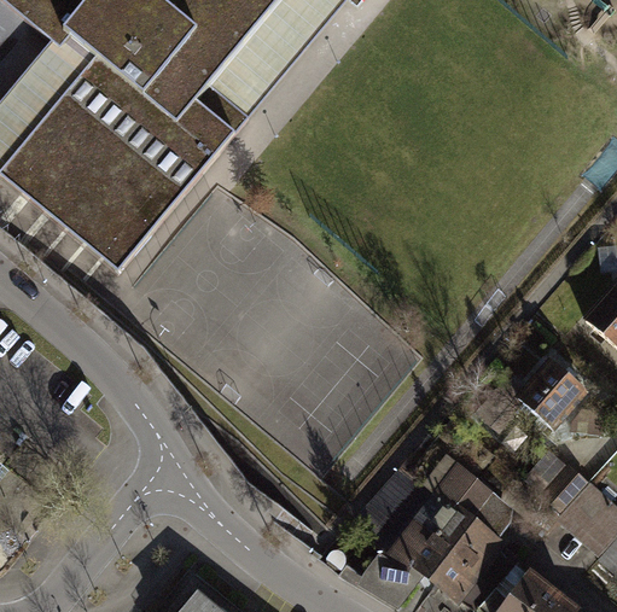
[(7,176),(116,268),(217,149),(246,115),(211,83),(281,0),(9,0),(58,42),(70,29),(99,54),(0,170),(7,176)]
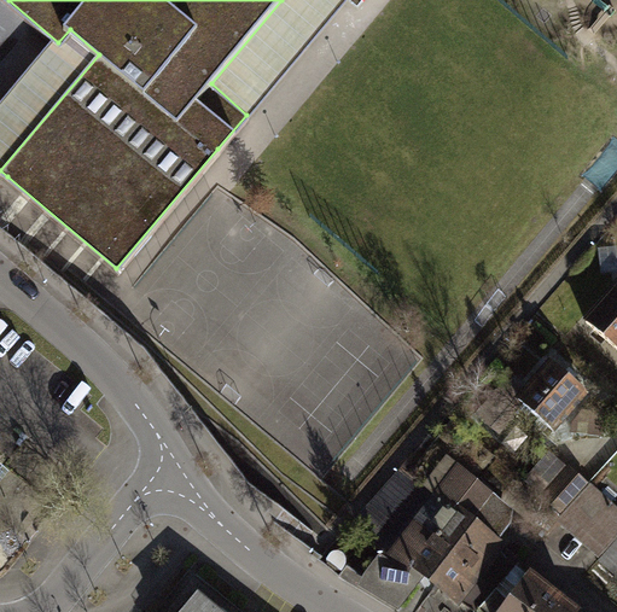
[(616,286),(615,284),(586,316),(616,343),(616,286)]
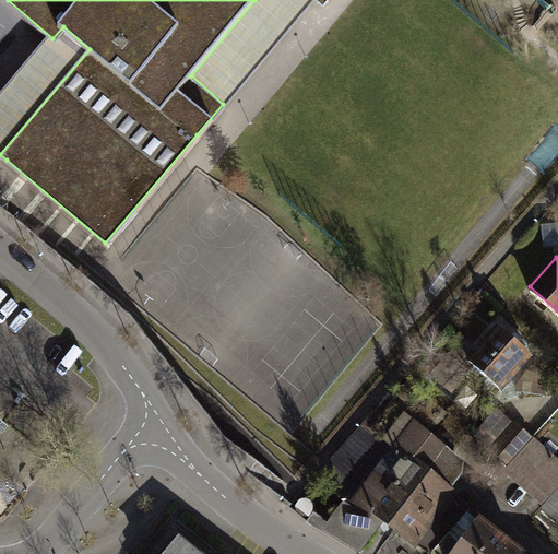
[(469,357),(473,361),(500,385),(530,352),(498,323),(469,357)]
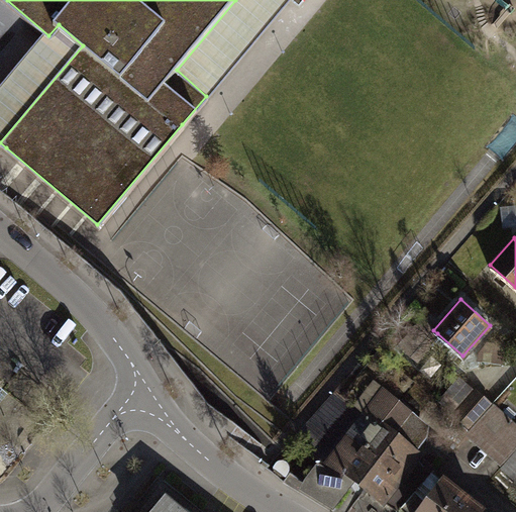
[(428,344),(437,333),(433,330),(421,319),(399,343),(417,360),(429,345),(428,344)]
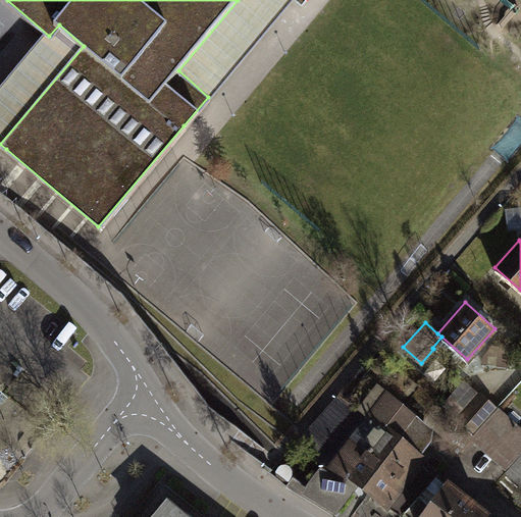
[(519,346),(490,343),(484,350),(482,361),(508,363),(519,346)]
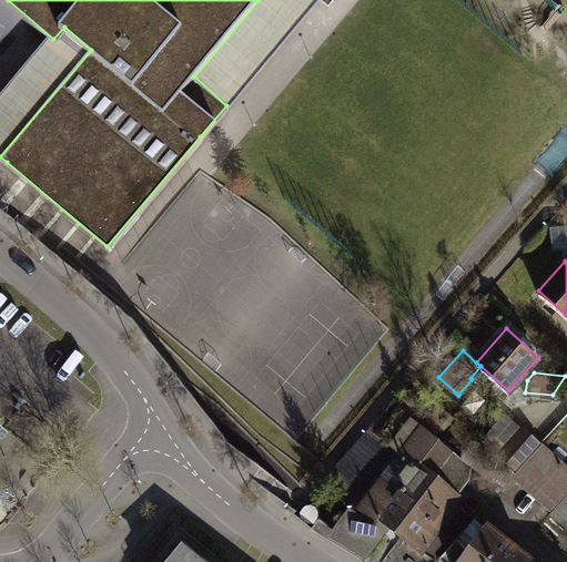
[(367,426),(330,470),(362,498),(354,508),(366,518),(375,508),(393,522),(422,544),(459,498),(449,491),(468,468),(431,437),(451,412),(418,387),(378,433),(367,426)]
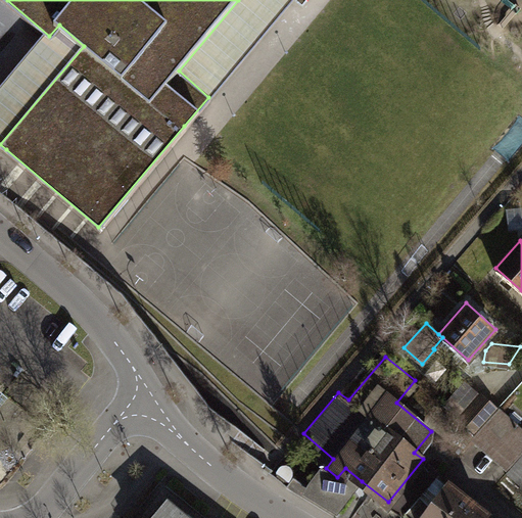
[(459,416),(479,391),(466,379),(444,403),(459,416)]
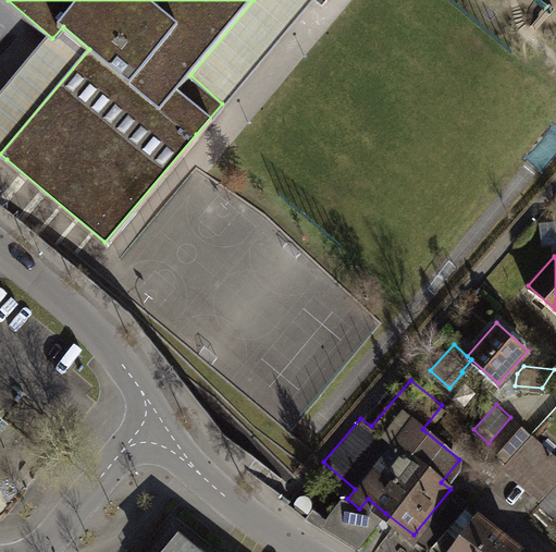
[(530,432),(511,416),(510,417),(489,443),(507,458),(530,432)]
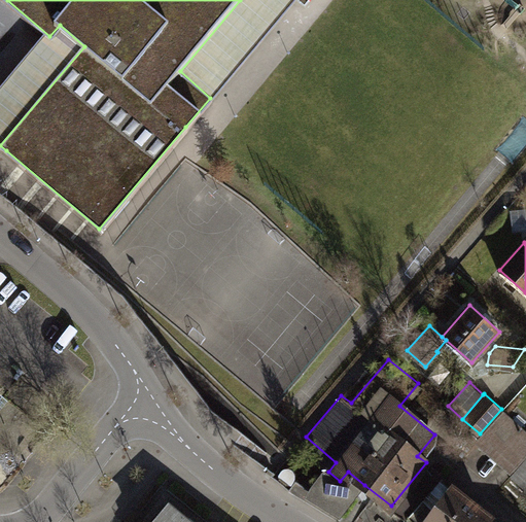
[(525,452),(525,430),(501,409),(480,433),(478,436),(512,467),(525,452)]
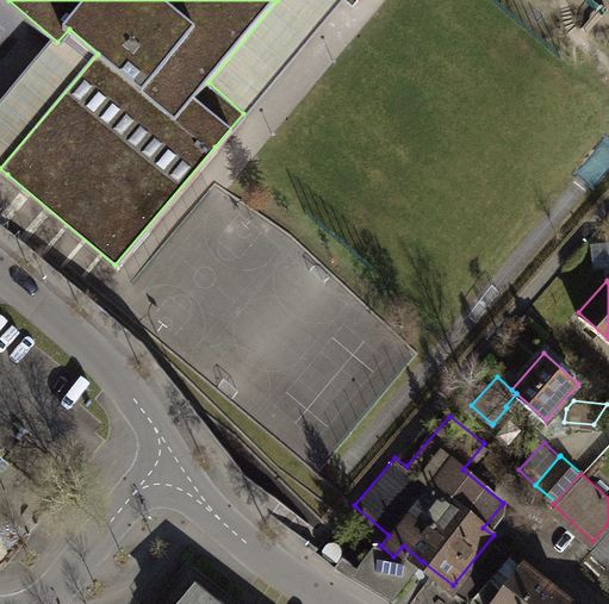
[(608,528),(597,541),(608,552),(608,528)]
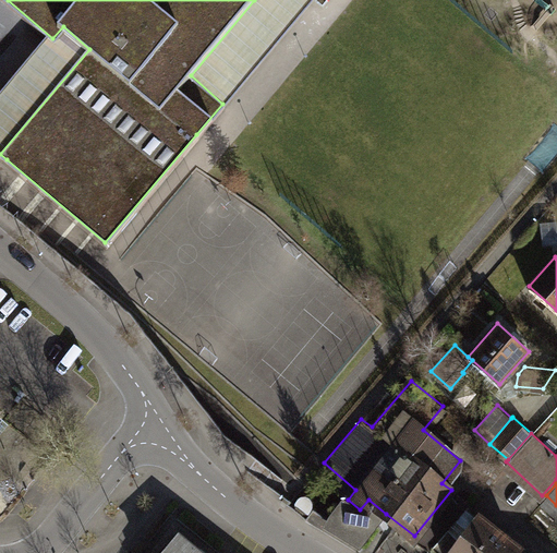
[(386,514),(368,500),(360,509),(348,500),(343,497),(323,524),(360,545),(386,514)]
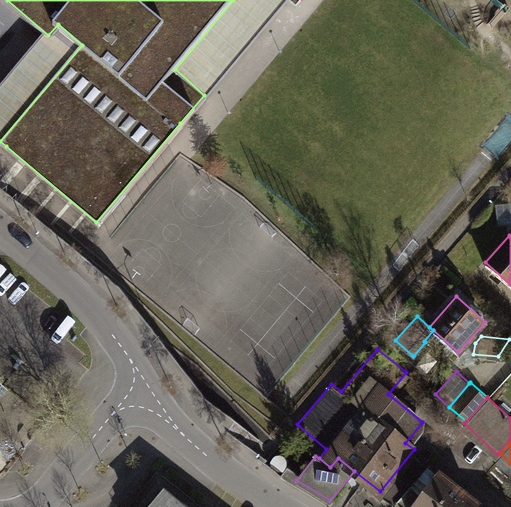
[(396,501),(403,506),(411,506),(439,475),(426,464),(396,501)]
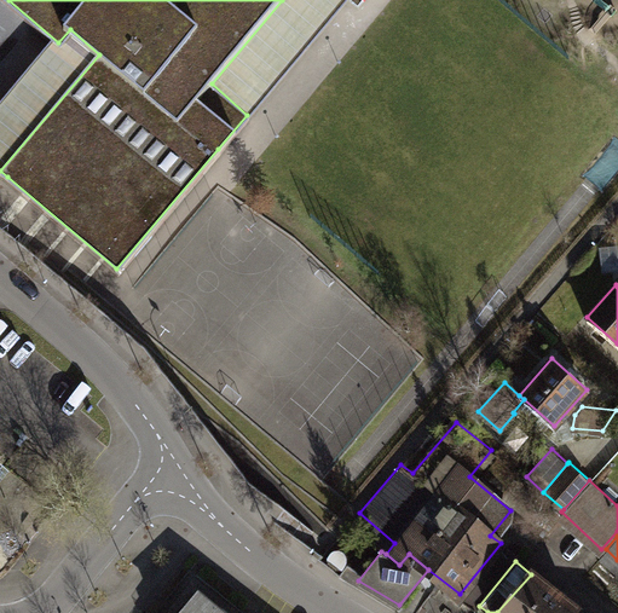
[(531,574),(497,612),(575,612),(577,611),(531,574)]
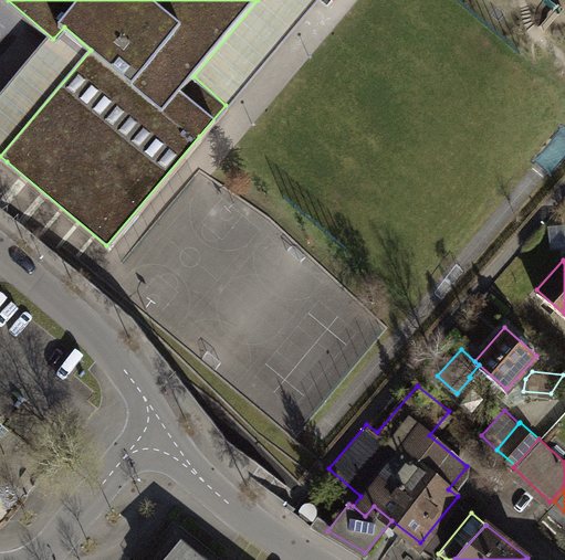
[(201,559),(180,542),(165,559),(201,559)]
